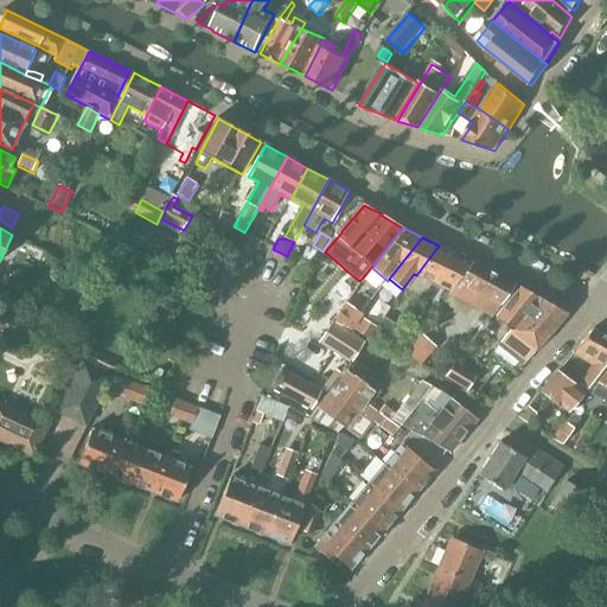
[(203,269),(209,256),(184,242),(177,254),(203,269)]
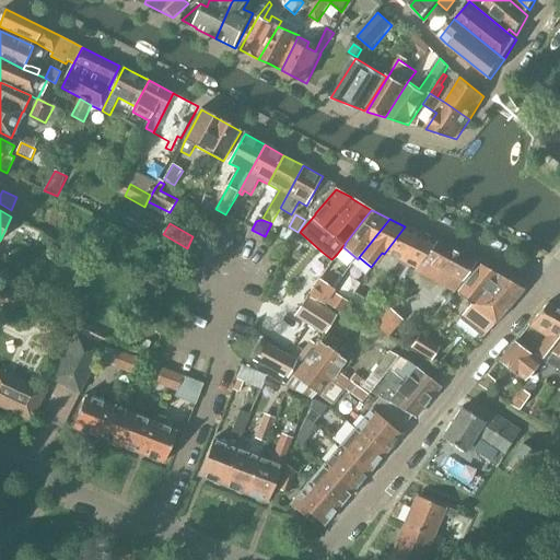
[(405,226),(384,254),(375,266),(392,273),(420,234),(405,226)]
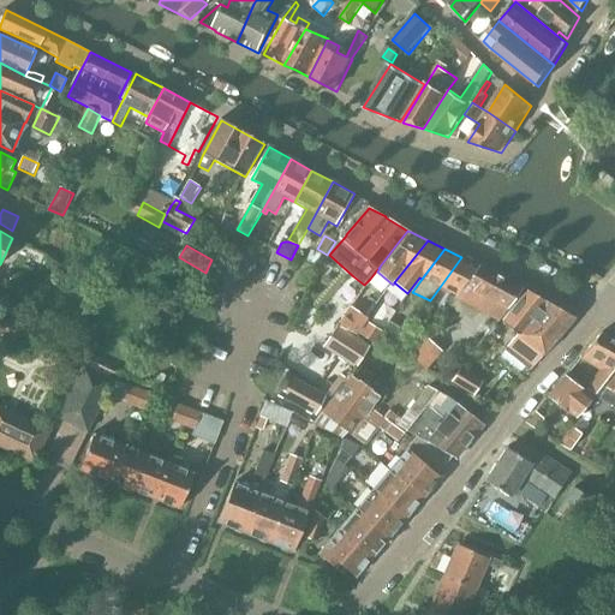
[(457,298),(481,266),(461,257),(430,300),(443,308),(451,294),(457,298)]
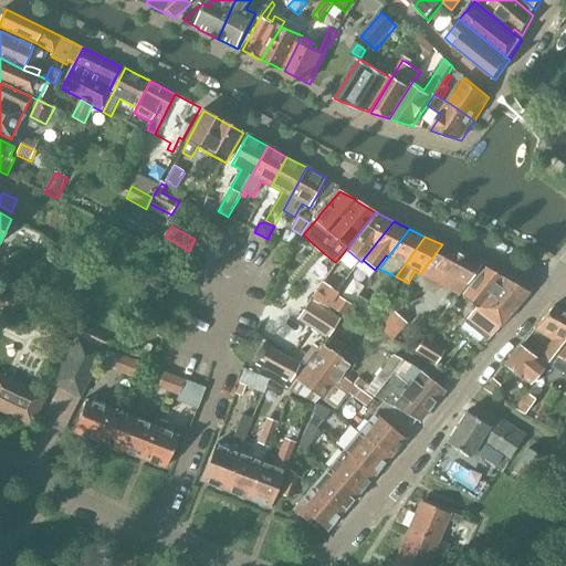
[(420,274),(413,283),(437,295),(441,286),(460,297),(482,266),(442,244),(420,274)]
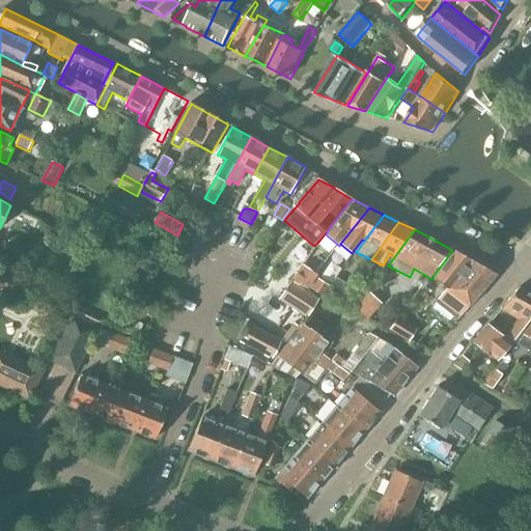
[(471,307),(498,275),(456,251),(435,281),(447,289),(437,303),(457,320),(470,306),(471,307)]
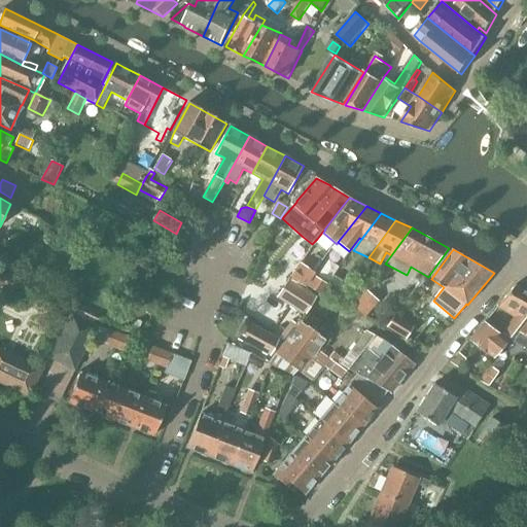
[(285,253),(275,271),(280,274),(288,279),(297,266),(300,261),(285,253)]
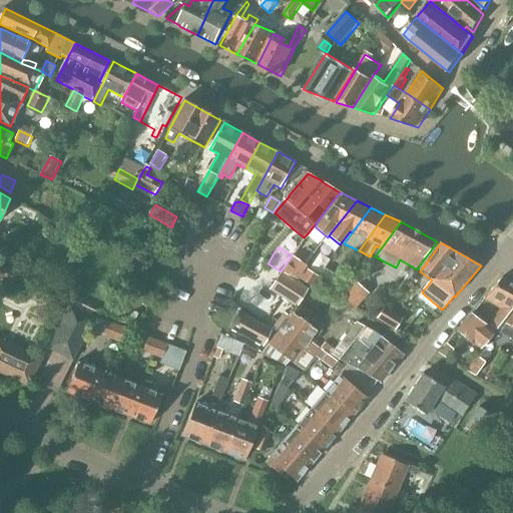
[(300,281),(309,267),(294,257),(283,273),(300,281)]
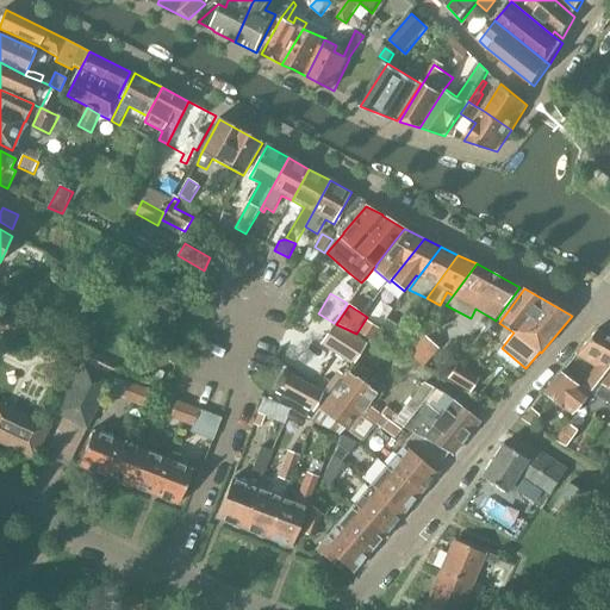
[(0,330),(19,340),(26,327),(0,312),(0,330)]
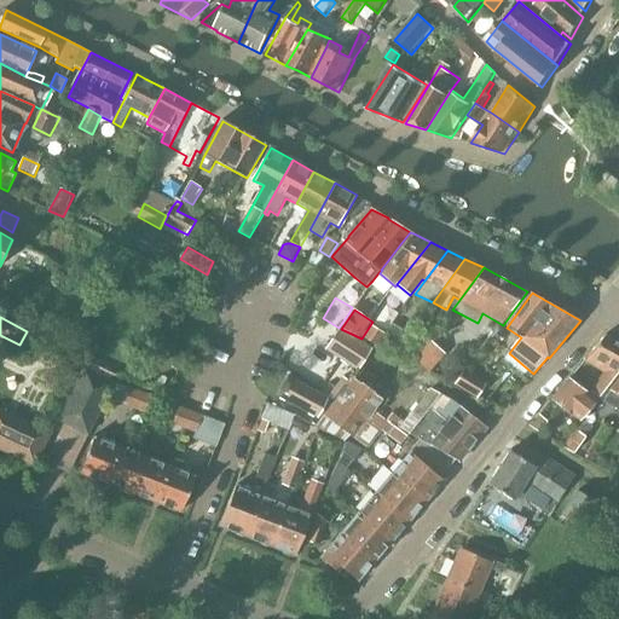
[(397,353),(399,350),(408,335),(404,333),(404,331),(394,324),(381,345),(397,353)]
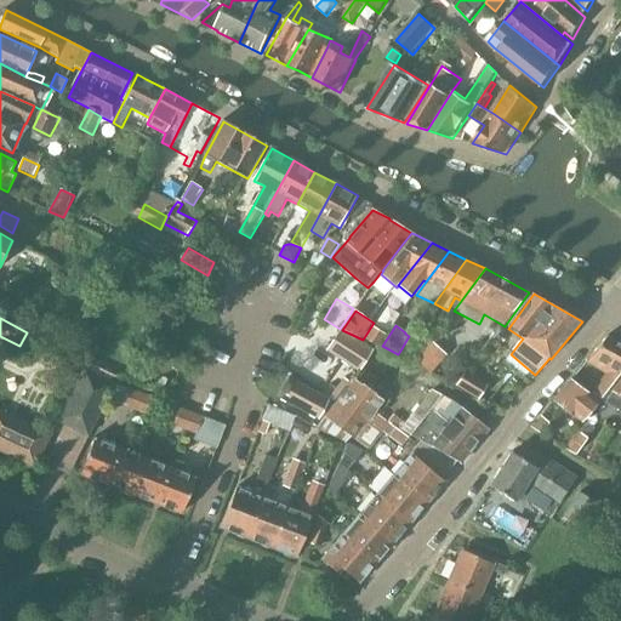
[(379,345),(385,335),(372,328),(366,337),(379,345)]
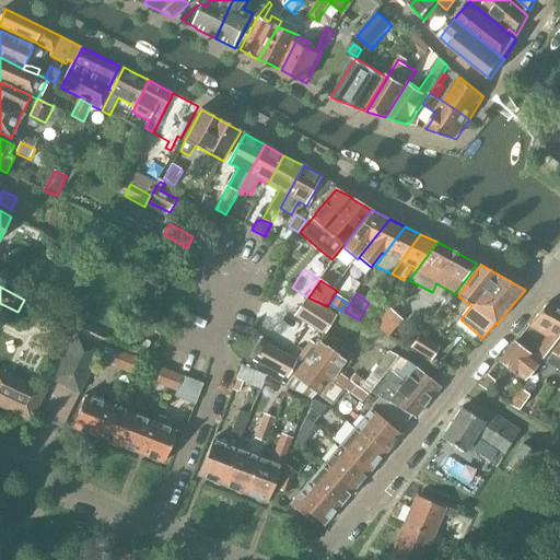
[(325,330),(335,311),(303,296),(293,316),(325,330)]
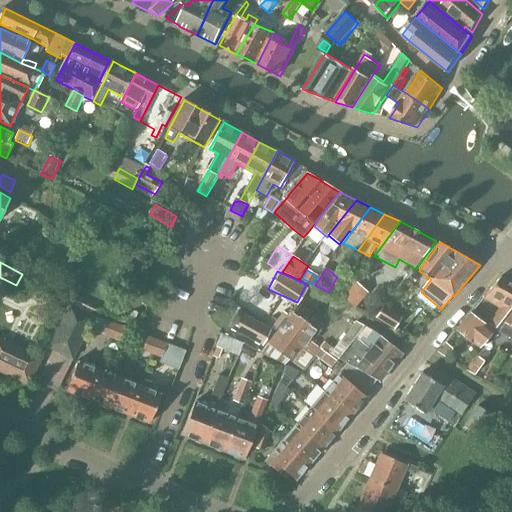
[(330,289),(341,296),(348,284),(338,277),(337,277),(330,289)]
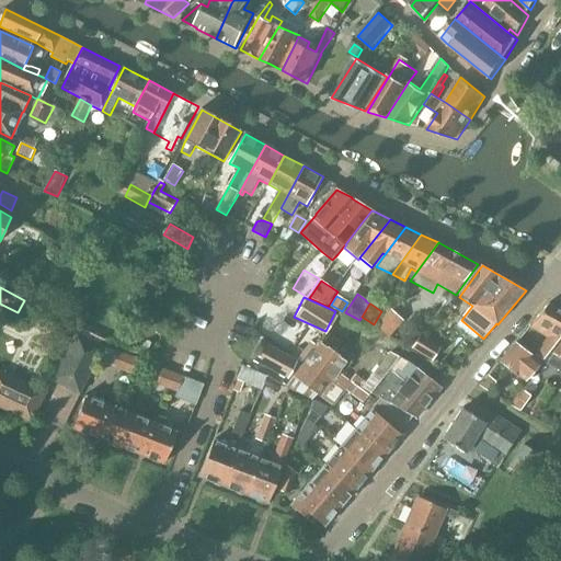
[(546,364),(560,343),(560,309),(550,304),(529,329),(548,340),(536,355),(546,364)]
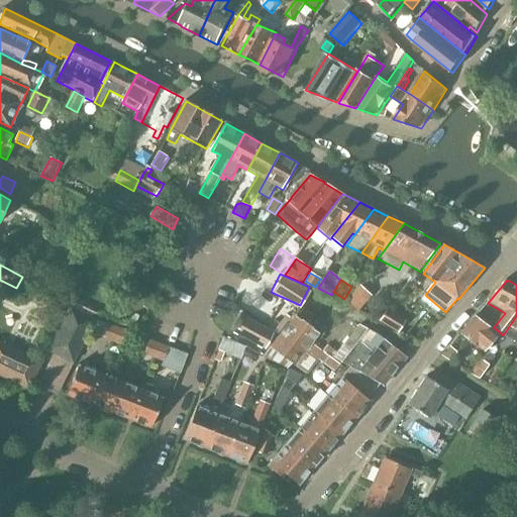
[(359,312),(374,296),(360,285),(346,301),(359,312)]
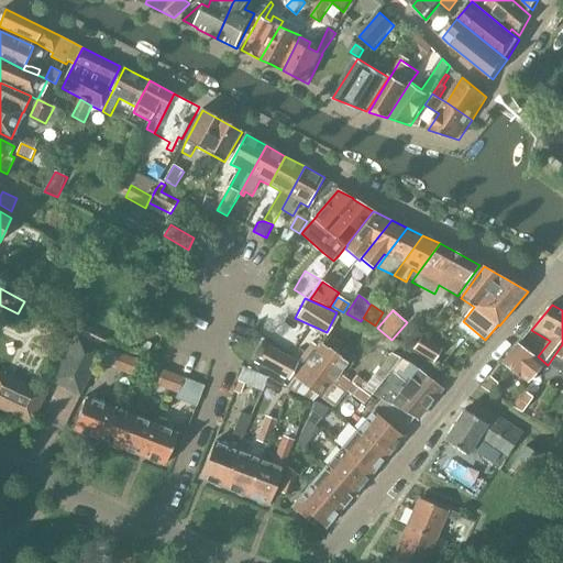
[(80,396),(100,359),(105,349),(77,335),(53,382),(80,396)]
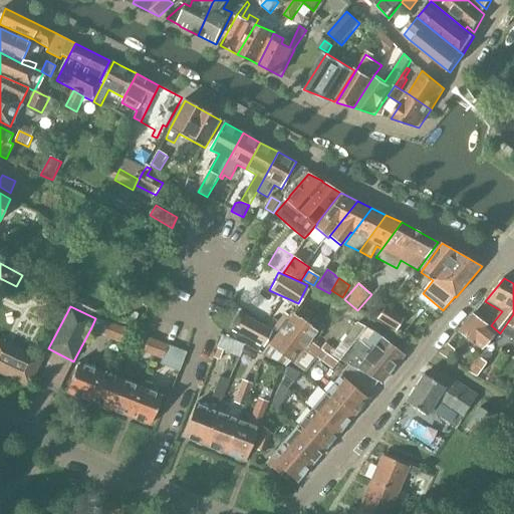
[(398,331),(405,319),(386,307),(378,319),(398,331)]
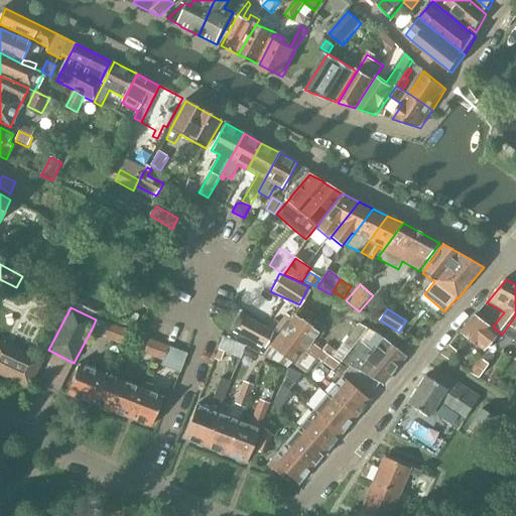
[(237,312),(230,328),(266,345),(273,331),(237,312)]
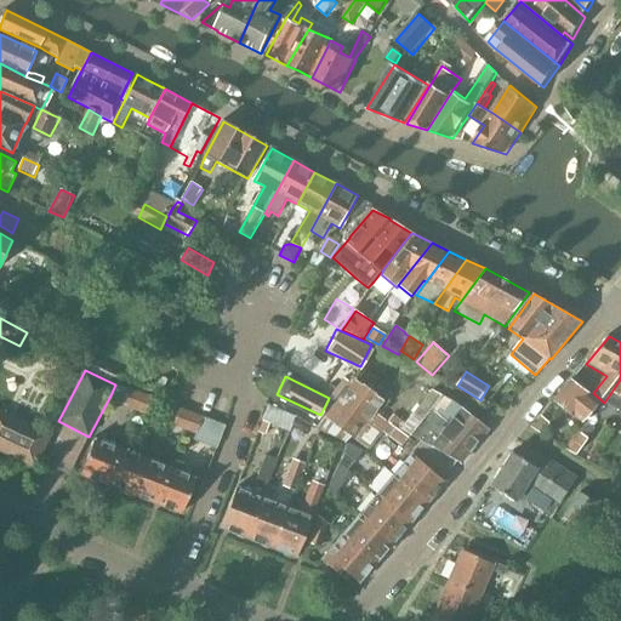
[(590,416),(600,402),(573,380),(554,402),(575,417),(581,409),(590,416)]
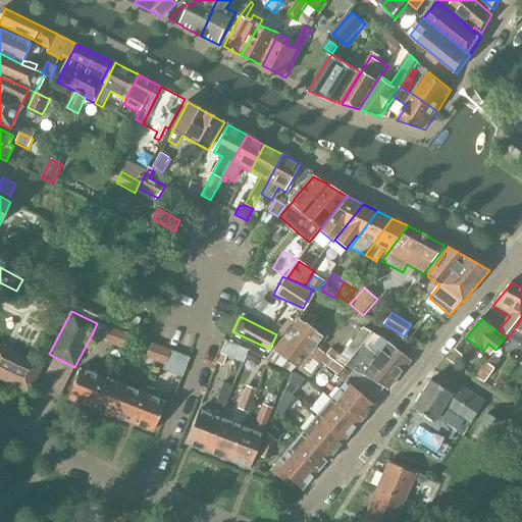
[(521,319),(508,338),(521,346),(521,345),(521,319)]
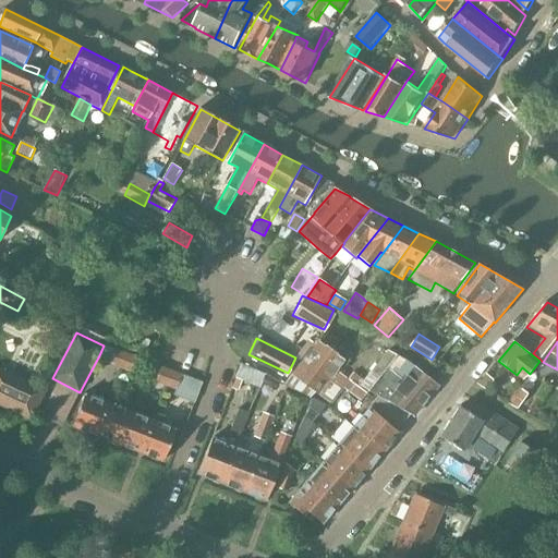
[(122,370),(129,354),(118,350),(111,365),(122,370)]
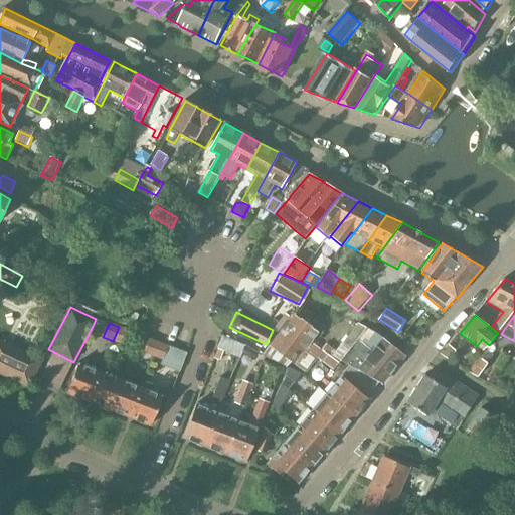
[(350,365),(383,384),(405,356),(399,351),(379,335),(358,324),(343,343),(336,352),(334,351),(335,350),(327,344),(322,350),(350,364),(350,365)]
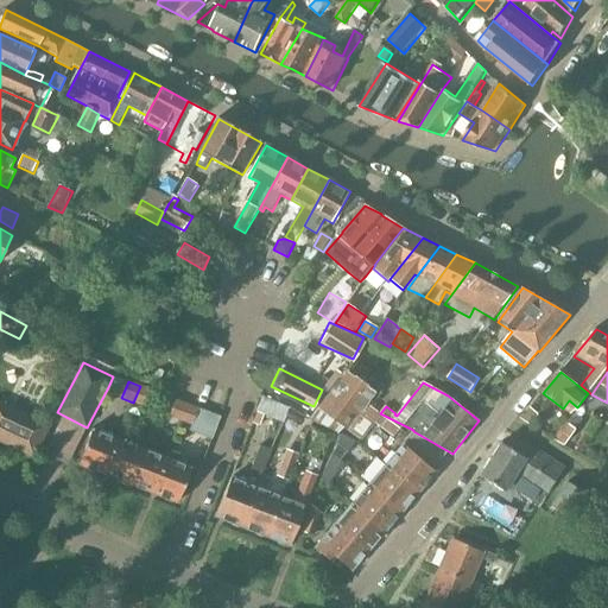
[(140,386),(133,403),(144,406),(151,390),(140,386)]
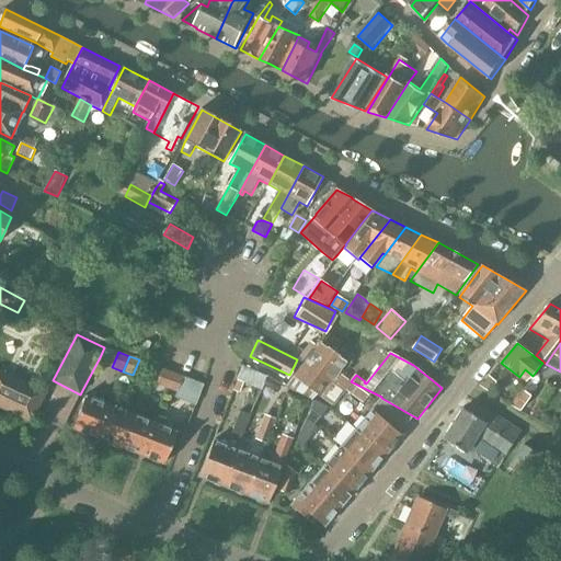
[(256,371),(244,367),(243,366),(237,380),(263,391),(265,386),(268,377),(268,376),(256,371)]
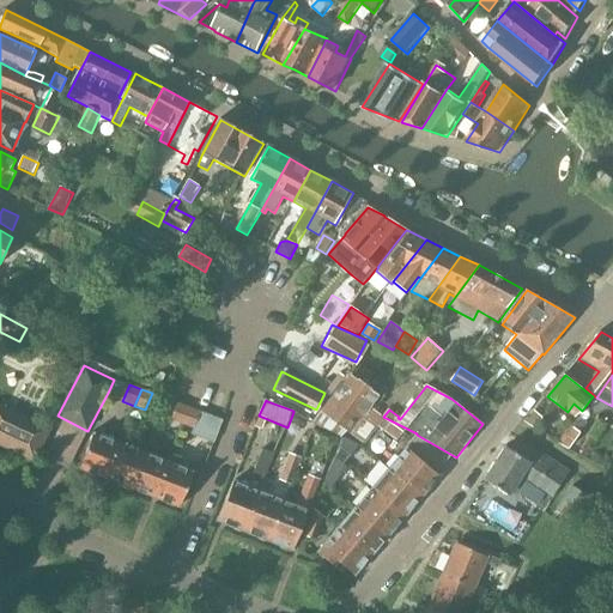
[(183,424),(189,408),(178,405),(173,419),(183,424)]
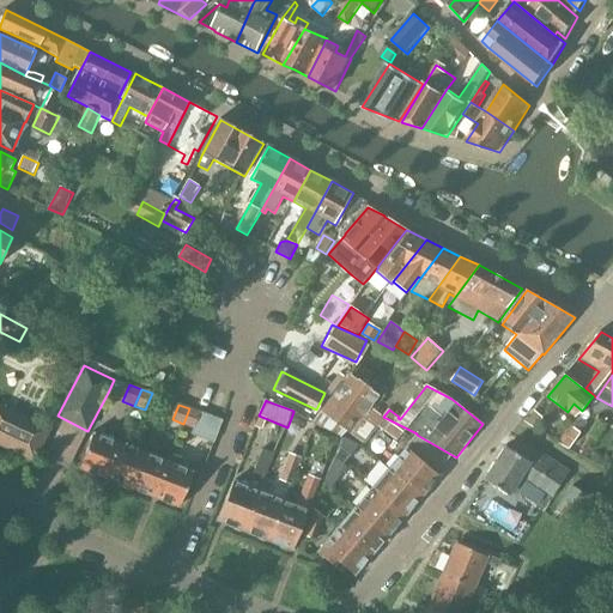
[(0,445),(35,462),(50,430),(0,406),(0,445)]
